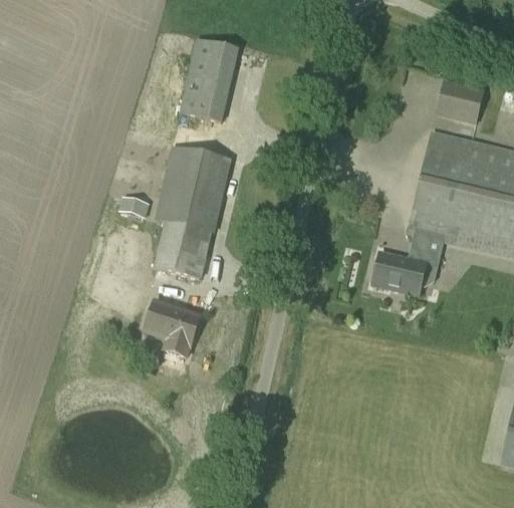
[(197,37),(179,110),(221,120),(238,47),(197,37)]
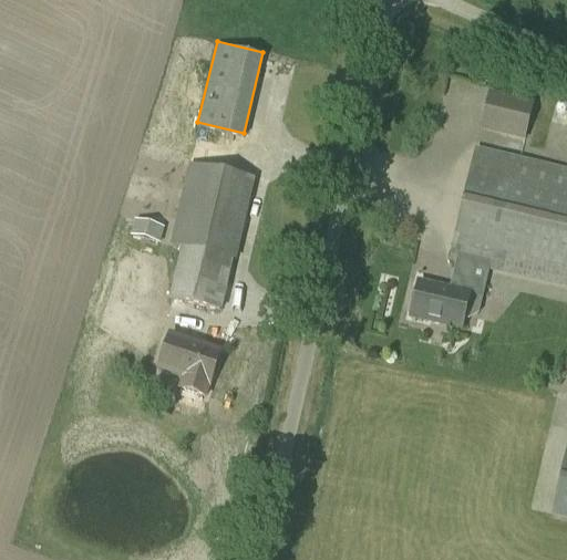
[(480,125),(525,135),(534,97),(488,86),(480,125)]
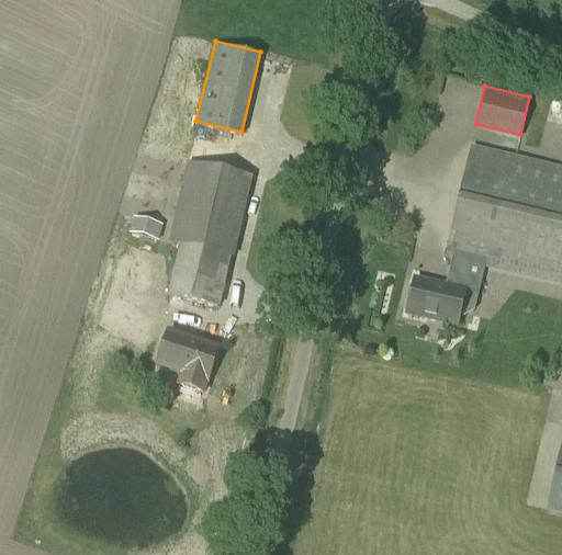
[(406,310),(458,323),(460,312),(463,312),(473,306),(484,263),(561,282),(561,163),(471,143),(445,255),(451,257),(446,281),(414,274),(406,310)]
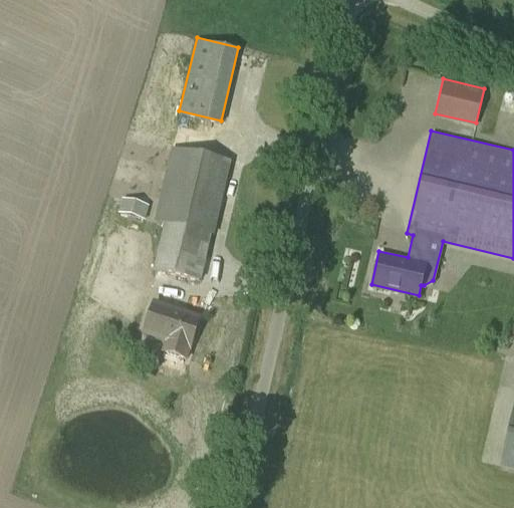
[(211,232),(214,233),(231,158),(171,144),(154,219),(164,221),(153,268),(201,278),(211,232)]
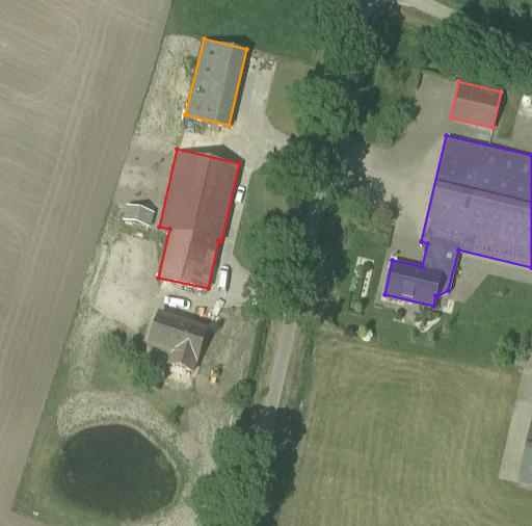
[(138,206),(127,203),(123,216),(150,224),(154,210),(152,209),(158,189),(150,187),(147,196),(140,194),(138,206)]
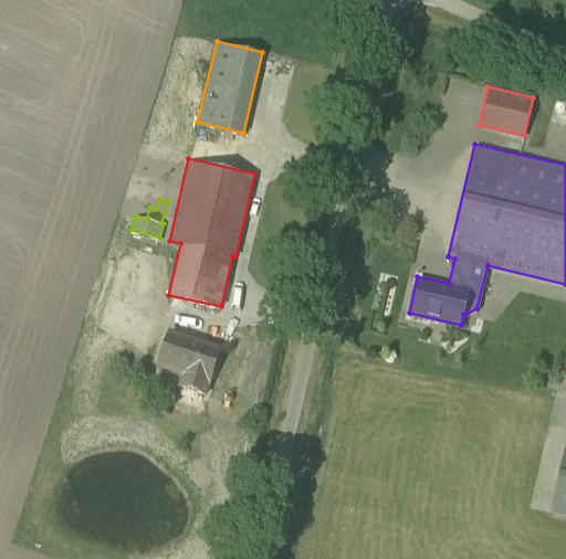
[(221,345),(169,328),(157,365),(181,372),(178,383),(206,392),(209,382),(209,381),(221,345)]
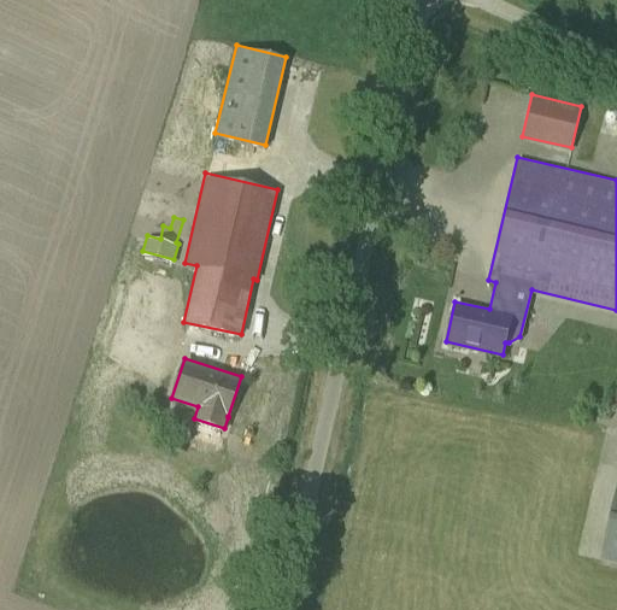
[(616,481),(600,557),(616,561),(616,481)]
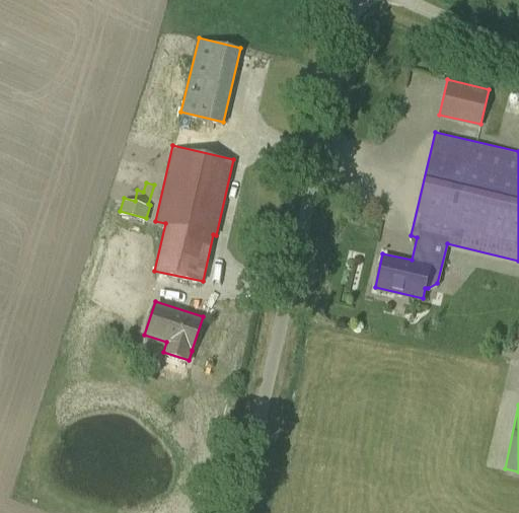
All buildings are outlined.
